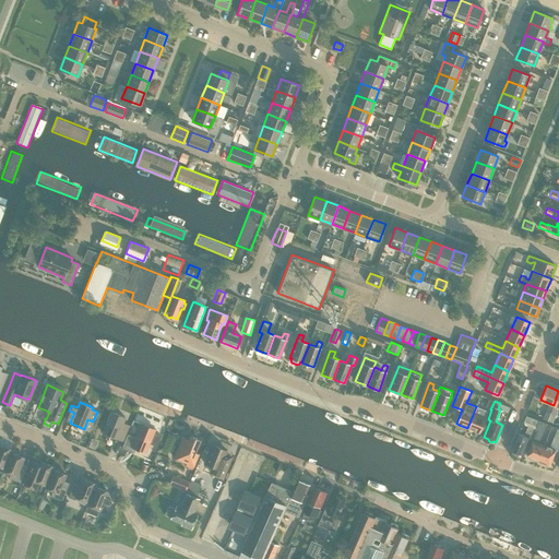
[(476,406),(467,428),(478,432),(487,411),(476,406)]
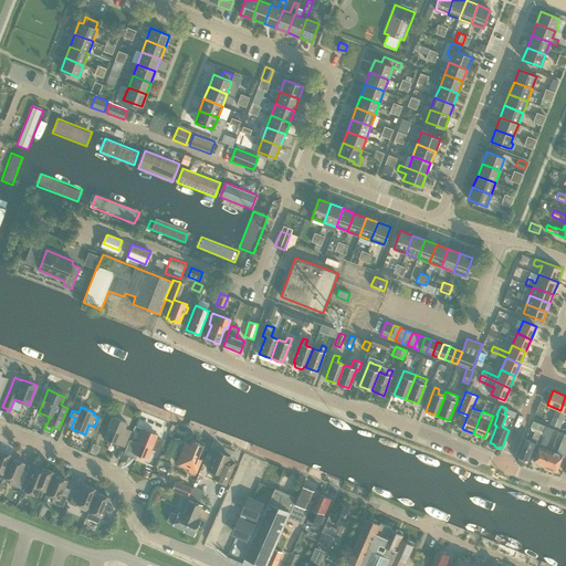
[(128,436),(130,430),(124,428),(126,422),(113,417),(104,438),(117,443),(124,447),(128,436)]
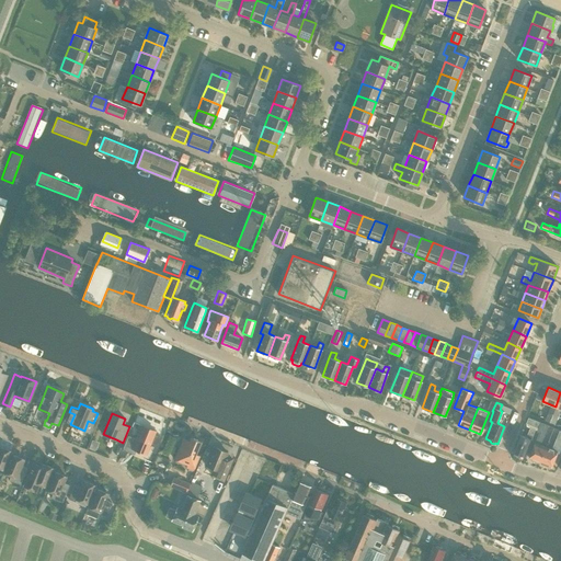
[(527,426),(530,427),(527,437),(521,434),(513,451),(514,453),(515,454),(518,456),(521,455),(525,457),(533,439),(531,438),(536,430),(538,431),(541,422),(529,418),(526,423),(527,423),(527,426)]
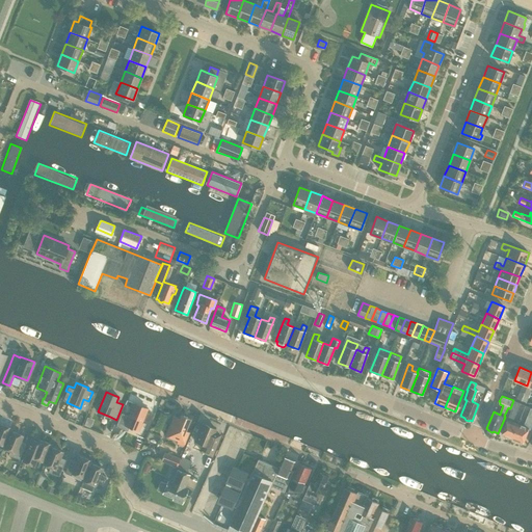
[(520,403),(513,400),(510,408),(511,409),(507,420),(502,434),(507,436),(509,439),(511,439),(512,439),(519,424),(512,422),(520,403)]
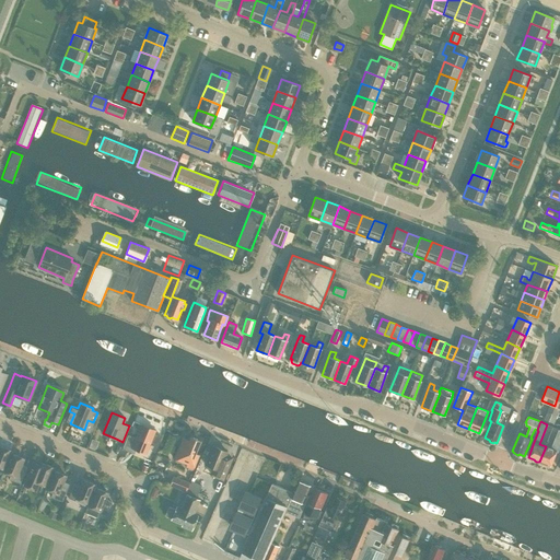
[(155,432),(155,431),(141,424),(136,438),(128,434),(121,448),(133,454),(136,450),(146,454),(150,444),(152,445),(156,443),(161,434),(155,432)]
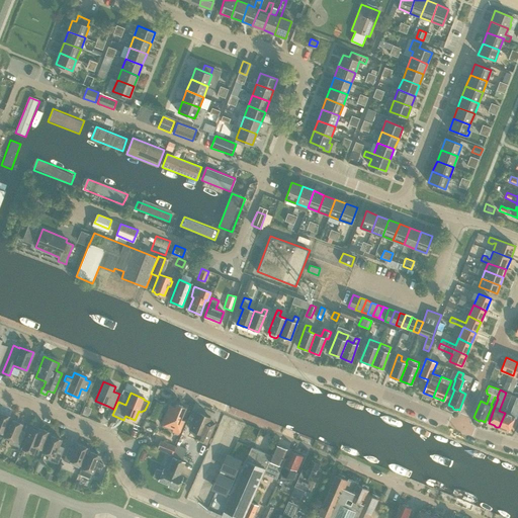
[(517,397),(510,415),(505,413),(499,427),(501,427),(502,429),(505,429),(510,431),(515,418),(517,418),(517,414),(517,397)]
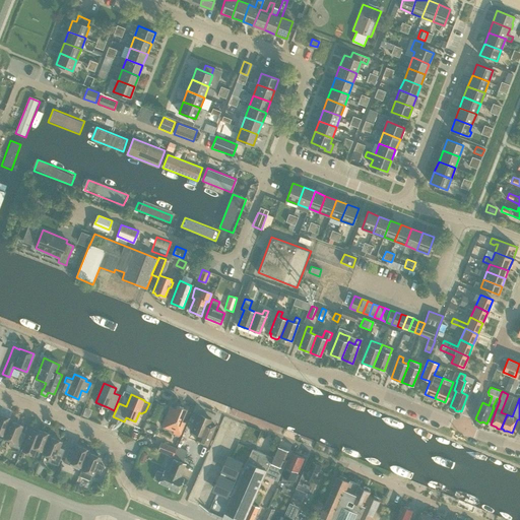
[(83,406),(77,404),(74,411),(79,414),(83,406)]
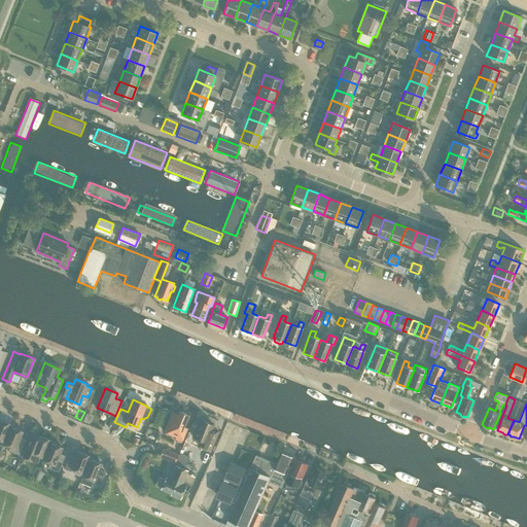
[(183,426),(188,415),(179,411),(177,414),(172,412),(164,431),(167,432),(167,430),(177,434),(175,438),(181,442),(187,428),(183,426)]
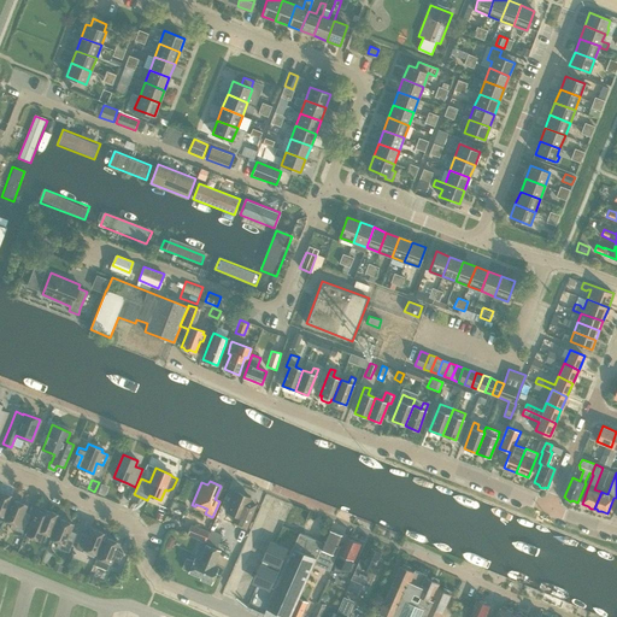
[(7,507),(11,499),(12,497),(0,491),(0,515),(6,517),(10,509),(7,507)]
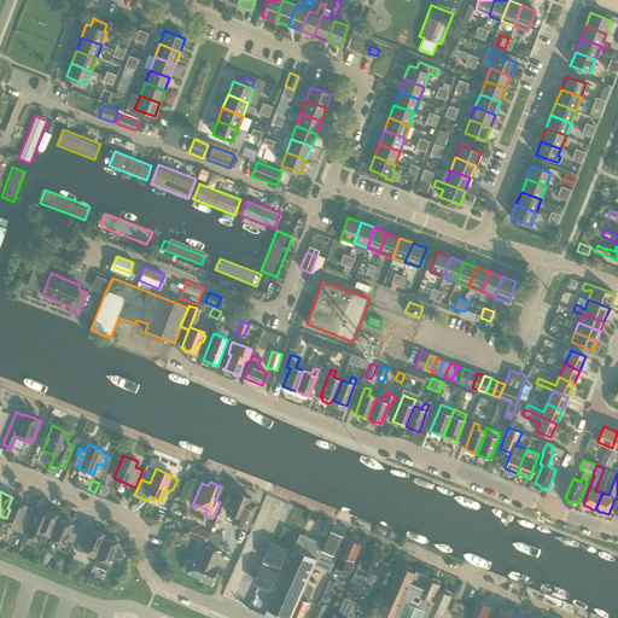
[(246,529),(252,512),(246,509),(251,499),(235,491),(227,513),(237,517),(233,524),(246,529)]
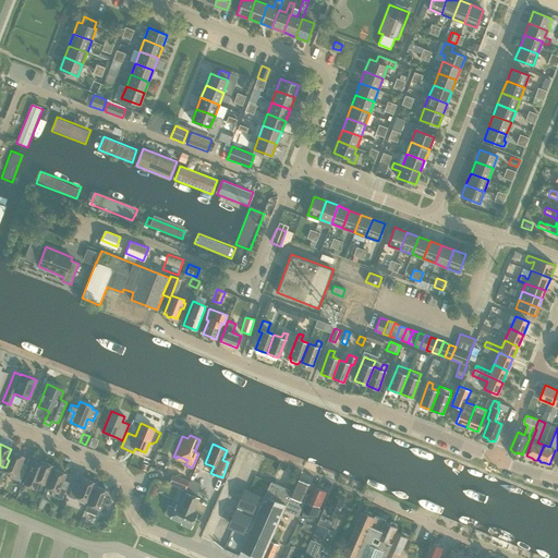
[(23,457),(10,451),(7,459),(9,460),(5,468),(4,470),(11,473),(9,477),(21,482),(27,465),(21,462),(23,457)]
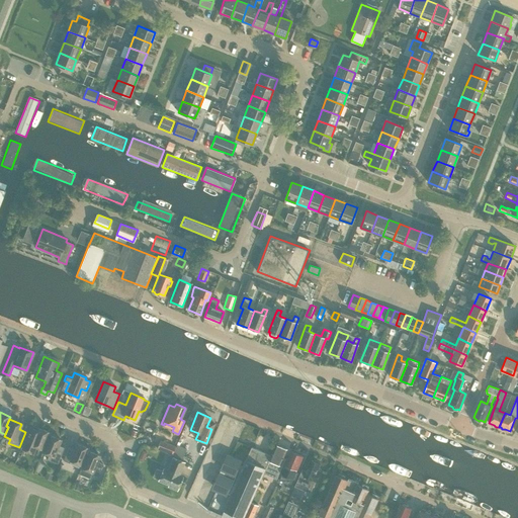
[(46,442),(49,434),(49,432),(38,428),(35,433),(30,431),(23,446),(22,449),(33,454),(36,447),(44,450),(47,442),(46,442)]
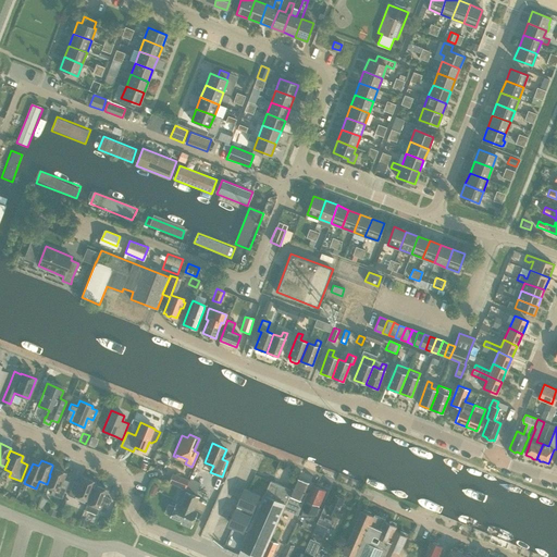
[(65,472),(52,467),(49,475),(50,475),(47,484),(46,486),(52,490),(51,494),(62,498),(69,481),(63,479),(65,472)]
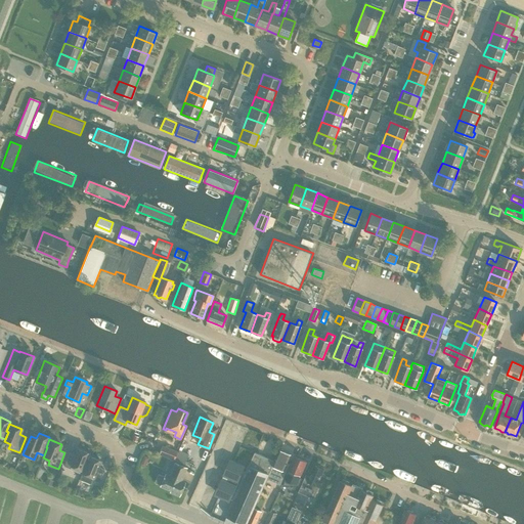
[(174,460),(177,451),(162,445),(159,453),(174,460)]
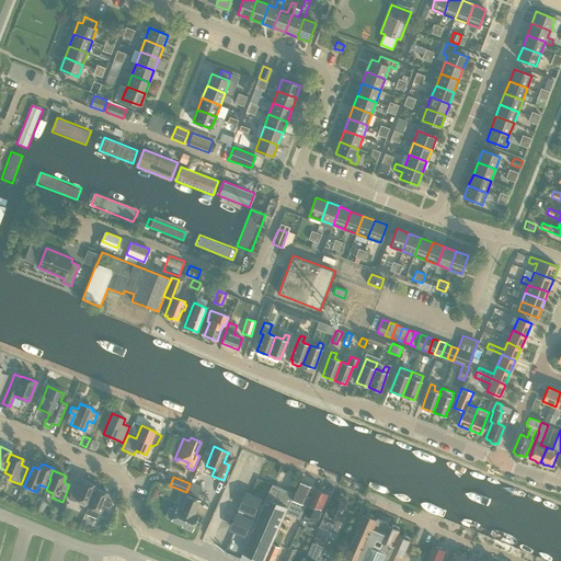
[(91,496),(94,488),(95,485),(83,480),(81,487),(75,484),(68,499),(75,502),(76,500),(89,504),(92,496),(91,496)]
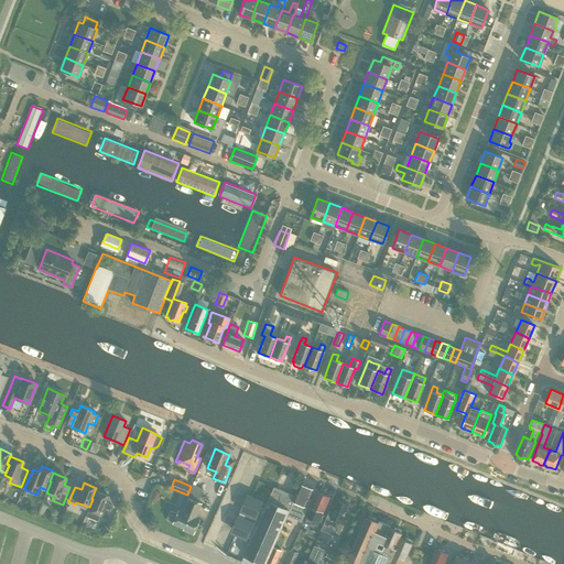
[(301,484),(296,496),(288,516),(302,521),(312,499),(310,499),(313,489),(301,484)]
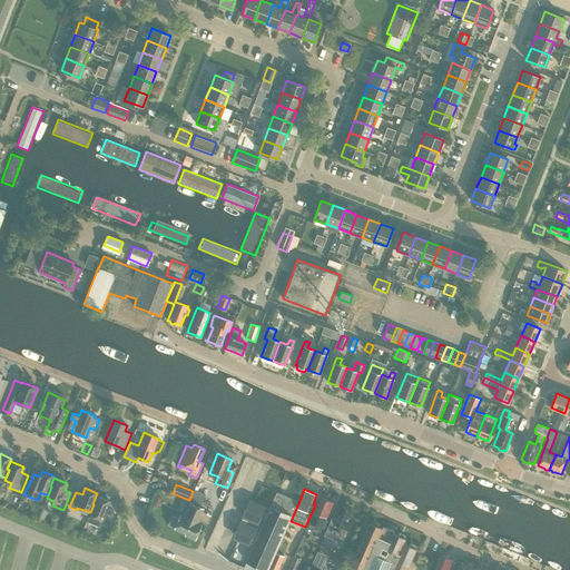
[(267,569),(273,561),(283,538),(291,521),(300,501),(277,492),(268,513),(264,511),(266,507),(248,499),(241,517),(247,519),(245,522),(239,520),(232,538),(248,546),(252,540),(255,542),(246,561),(265,569),(267,569)]
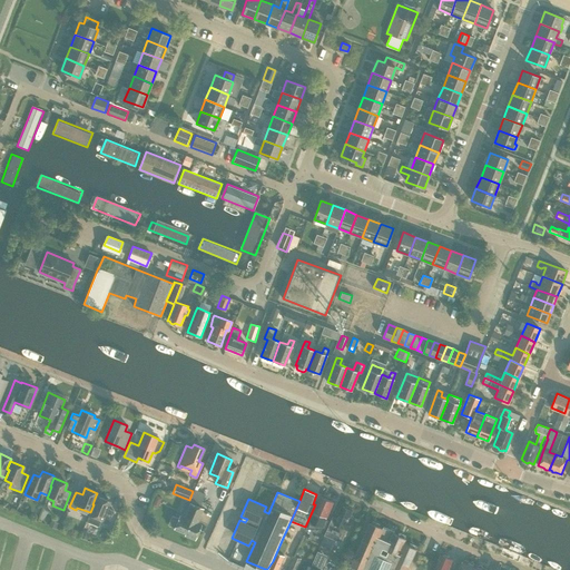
[(109,501),(96,495),(92,504),(94,504),(90,512),(89,516),(101,520),(100,522),(107,526),(114,510),(107,508),(109,501)]
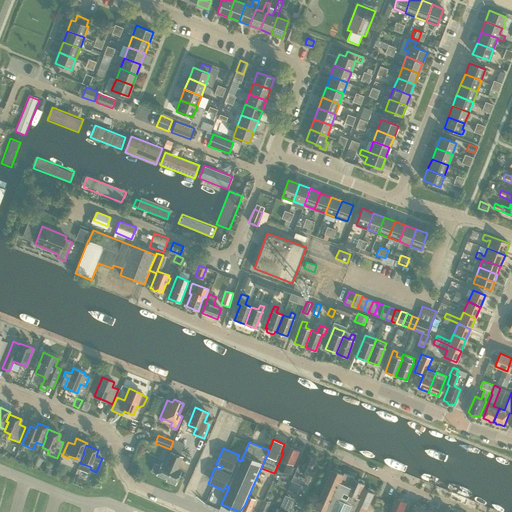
[(300,451),(288,446),(279,468),(276,474),(292,475),(295,467),(293,466),(294,464),(300,451)]
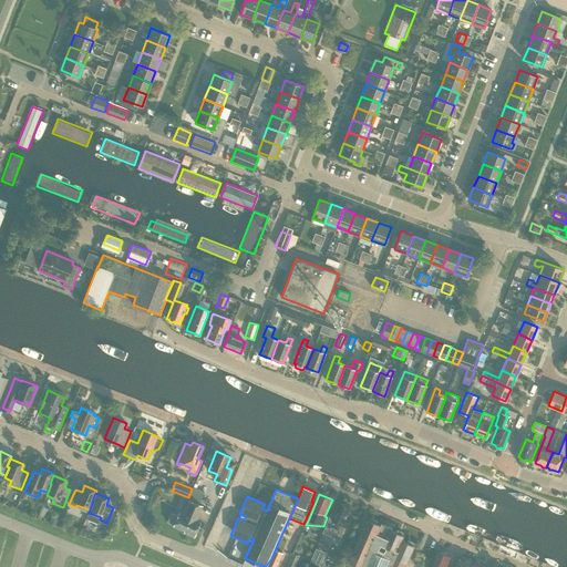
[(178,513),(177,515),(172,513),(167,522),(174,525),(185,529),(184,532),(194,536),(199,523),(195,521),(202,506),(189,501),(184,515),(178,513)]
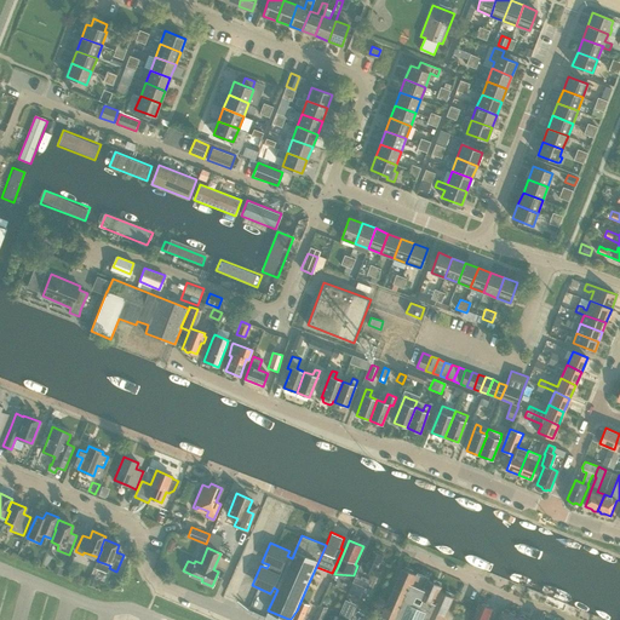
[(374,551),(373,550),(367,564),(362,562),(355,579),(362,581),(367,570),(379,577),(383,568),(378,567),(384,555),(382,554),(380,552),(377,551),(374,551)]
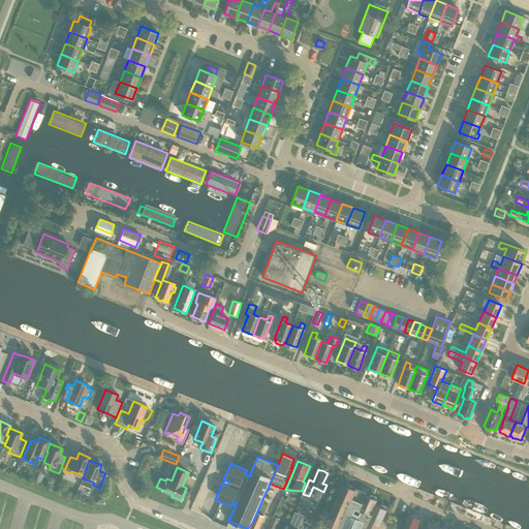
[(355,491),(343,486),(325,525),(327,525),(335,528),(378,528),(386,509),(375,504),(377,500),(365,495),(366,493),(356,489),(355,491)]
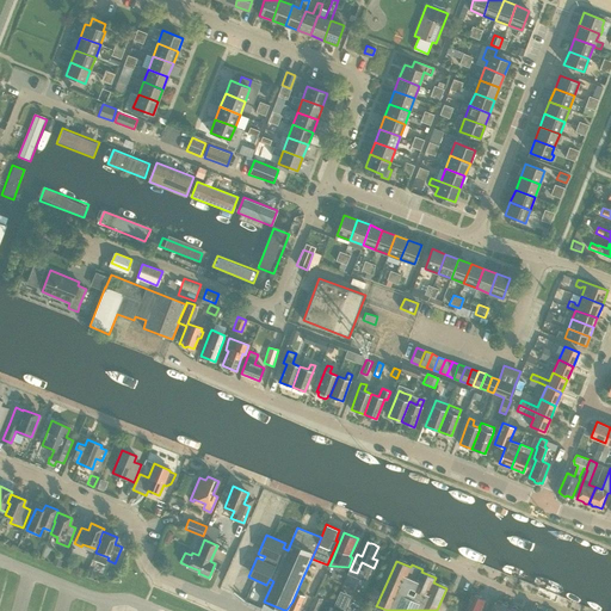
[(303,576),(292,602),(298,604),(309,579),(303,576)]
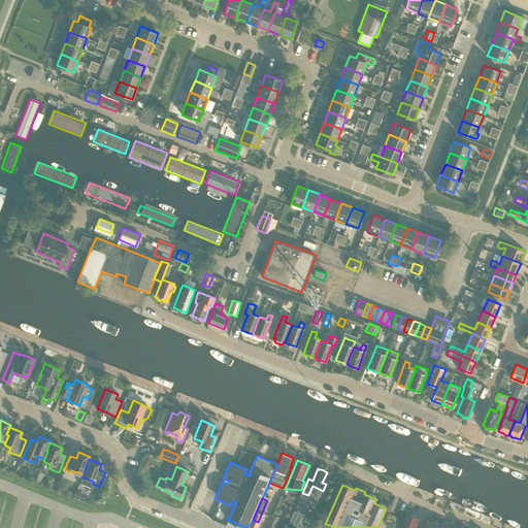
[(415,527),(419,519),(415,517),(415,515),(411,514),(409,515),(408,514),(402,527),(415,527)]
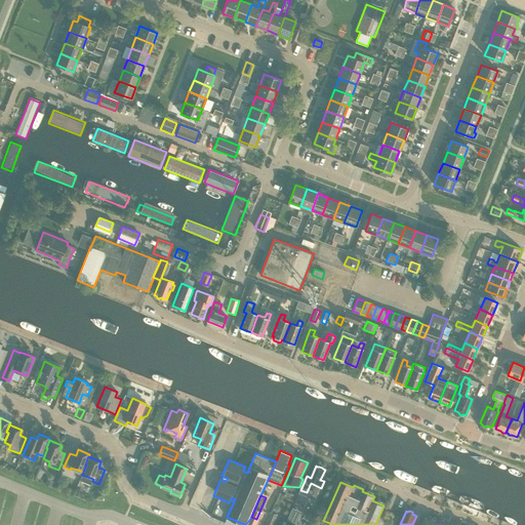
[(293,522),(296,514),(291,512),(288,519),(293,522)]
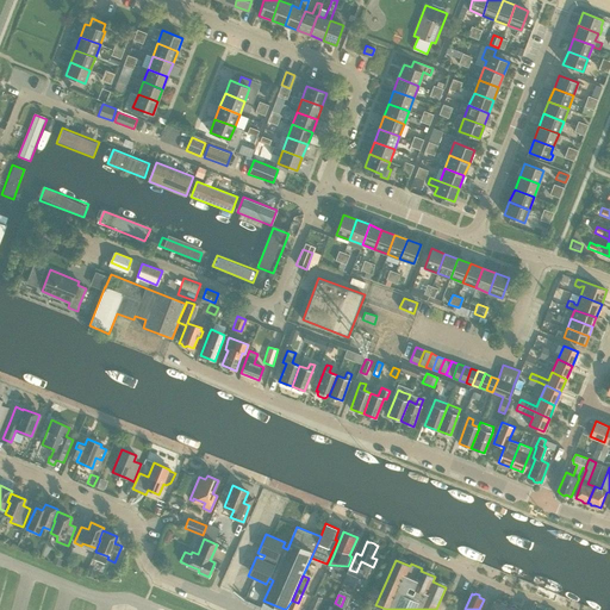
[(506,609),(510,604),(508,603),(505,601),(502,602),(496,598),(491,609),(506,609)]
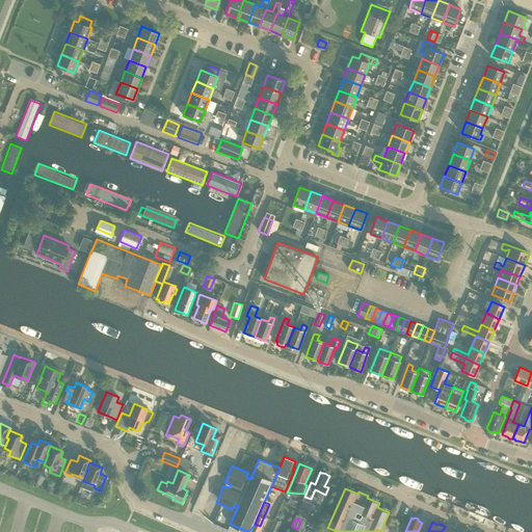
[(274,523),(269,531),(278,531),(282,526),(274,523)]
